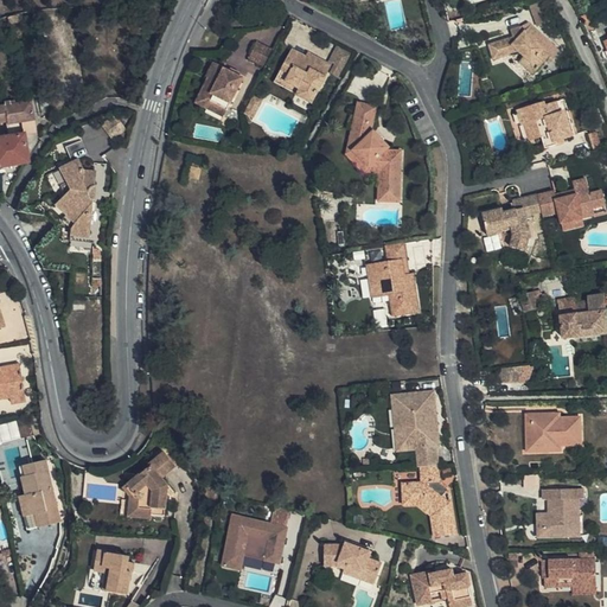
[(544,6),(535,8),(540,25),(549,21),(544,6)]
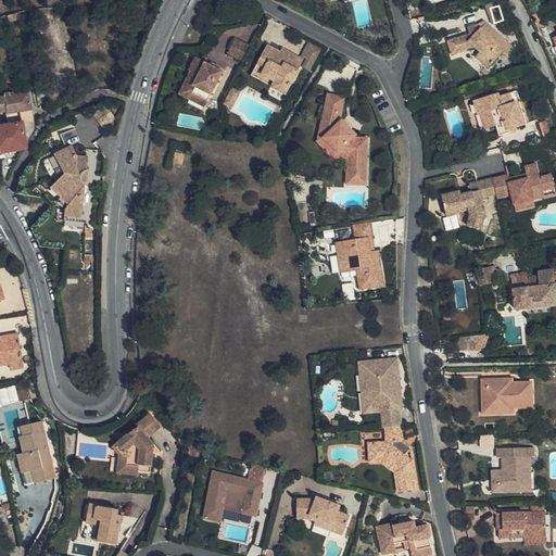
[(495,29),(491,25),(489,23),(481,27),(478,25),(468,27),(470,35),(449,40),(452,54),(468,50),(466,42),(469,41),(480,52),(493,64),(504,52),(498,47),(500,46),(494,39),(500,34),(495,29)]
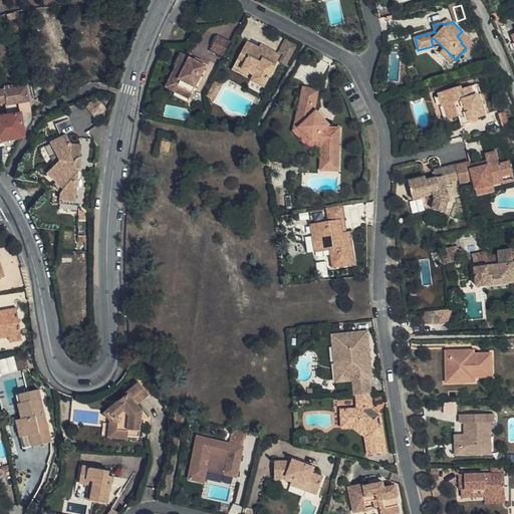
[(230,38),(217,32),(209,46),(222,53),(230,38)]
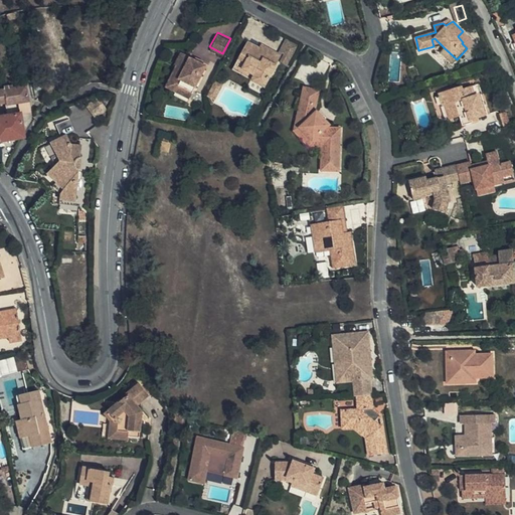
[(284,52),(293,56),(300,44),(287,37),(280,49),(284,52)]
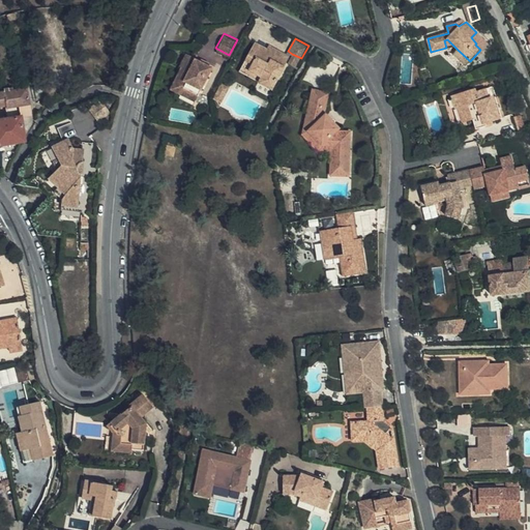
[(289,56),(275,49),(273,52),(266,48),(254,41),(244,58),(253,62),(248,69),(260,76),(258,80),(271,87),(289,56)]
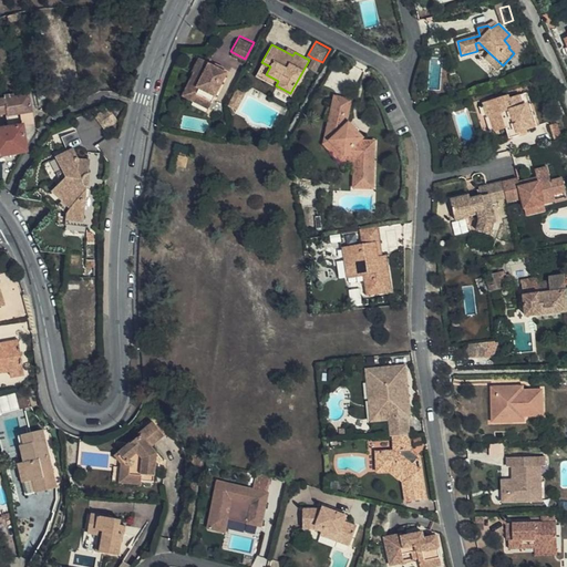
[(503,65),(490,53),(485,58),(498,70),(503,65)]
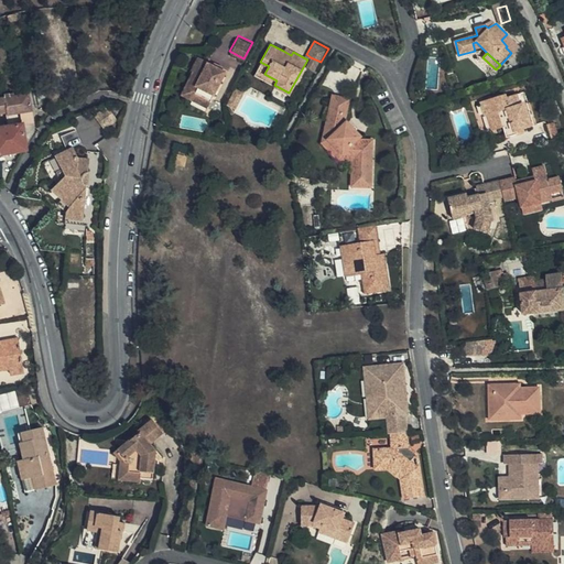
[(206,60),(197,55),(191,67),(193,68),(179,96),(188,101),(191,96),(207,104),(210,96),(225,68),(206,60)]
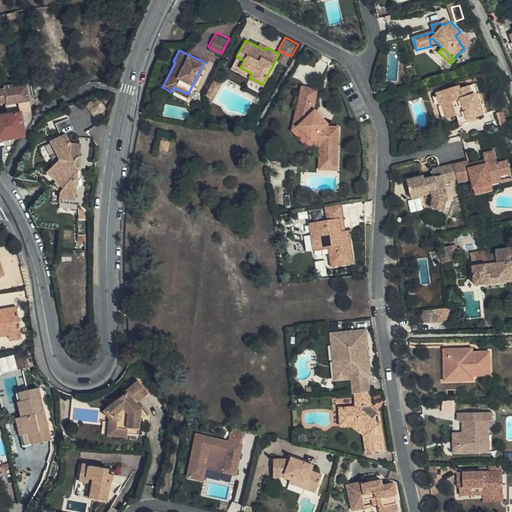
[(287,64),(291,56),(282,52),(278,60),(287,64)]
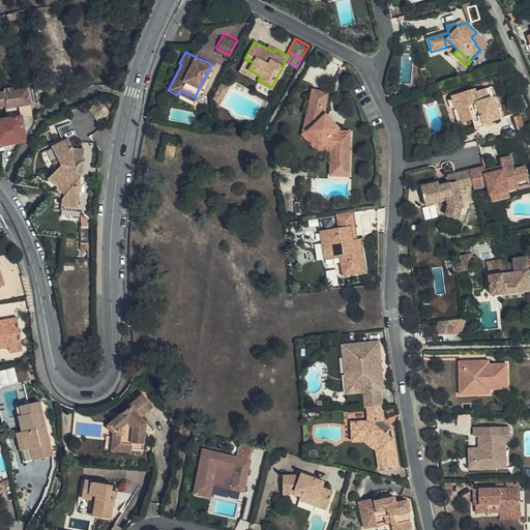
[(238,69),(258,80),(260,76),(248,69),(253,62),(244,58),(238,69)]
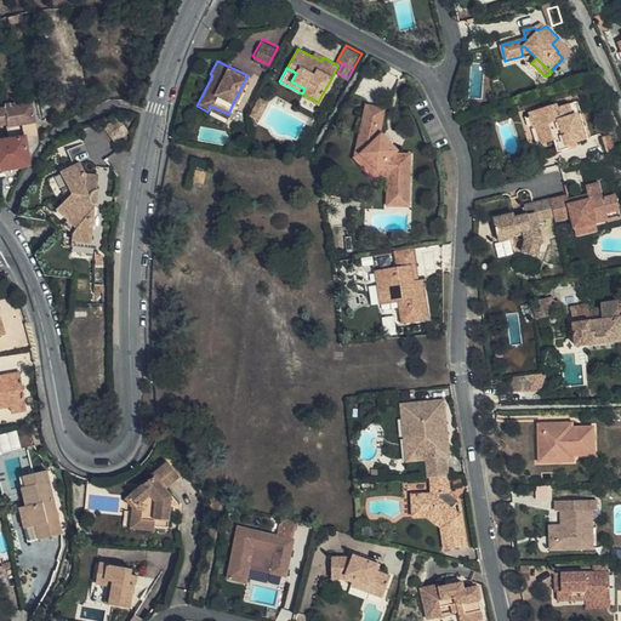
[(267,98),(263,97),(258,104),(256,103),(250,113),(257,117),(267,98)]
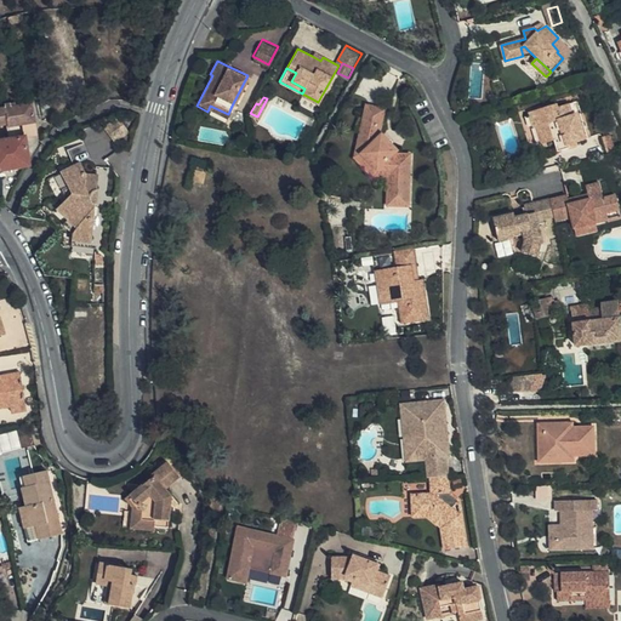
[(371,172),(391,174),(411,165),(411,154),(394,153),(375,137),(377,130),(382,108),(364,103),(351,155),(371,172)]
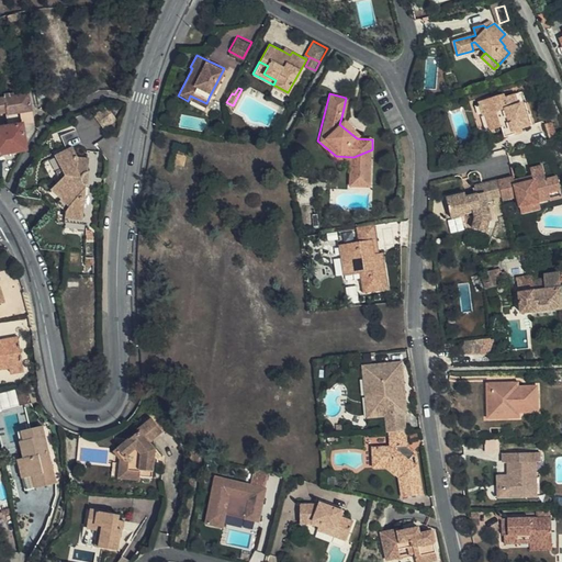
[(0,112),(4,111),(7,126),(21,123),(21,126),(32,124),(26,94),(0,98),(0,112)]
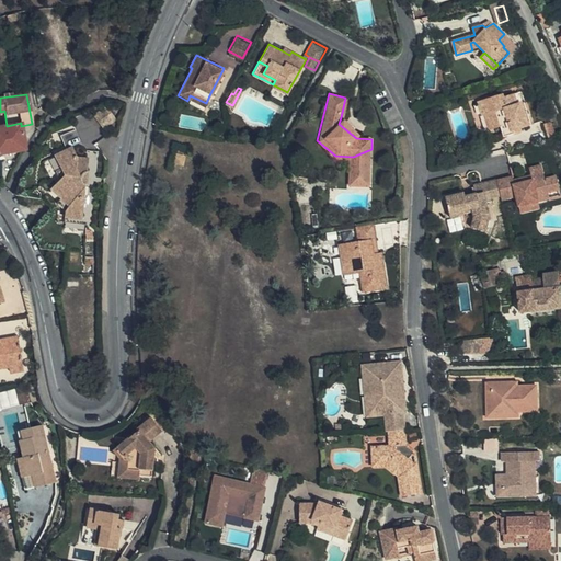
[(522,104),(528,129),(533,128),(526,104),(527,104),(524,94),(516,96),(518,105),(522,104)]
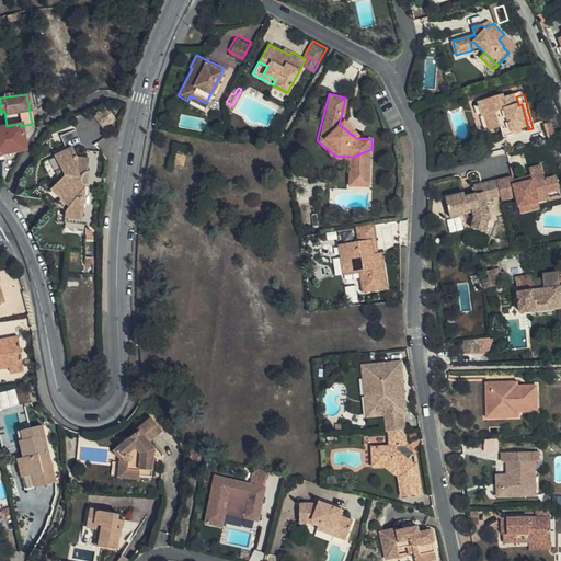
[(206,103),(190,95),(187,101),(203,109),(206,103)]
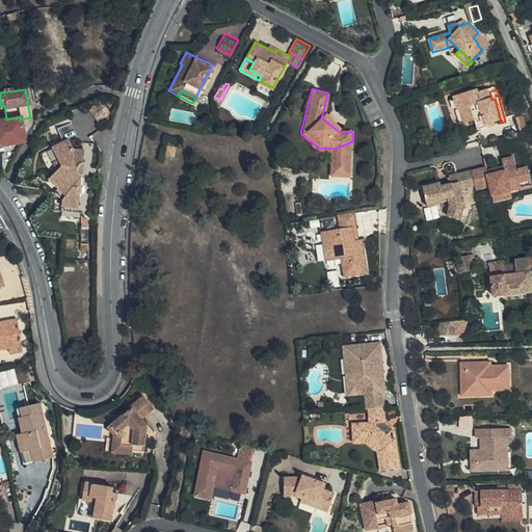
[(491,100),(489,91),(480,94),(479,91),(454,98),(457,110),(459,110),(466,108),(470,123),(476,122),(478,132),(489,129),(488,127),(496,125),(501,123),(495,99),(491,100)]
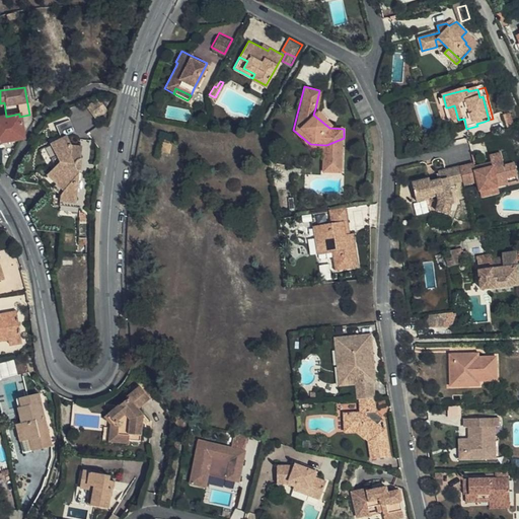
[(454,105),(448,107),(452,122),(458,120),(454,105)]
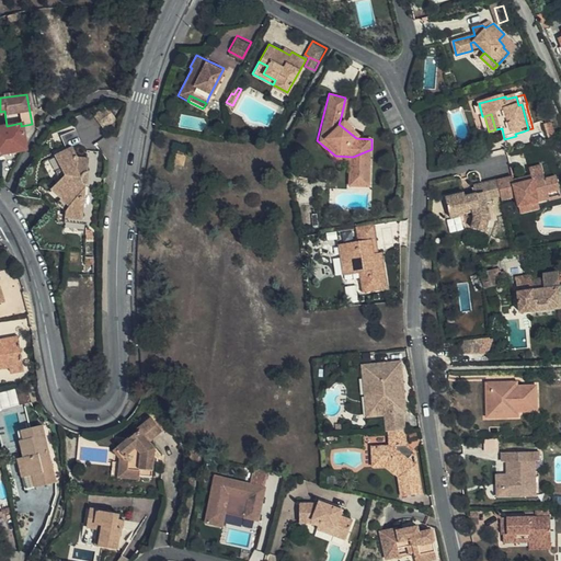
[(346,123),(341,117),(339,124),(356,138),(359,134),(346,123)]
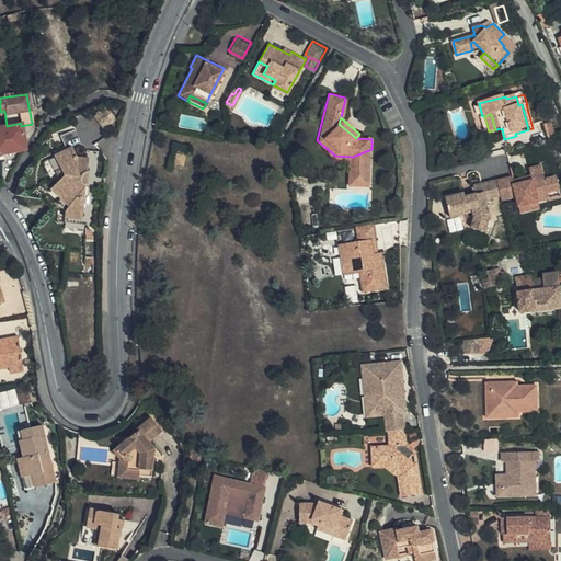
[(0,153),(25,150),(21,126),(21,123),(7,126),(0,127),(0,153)]
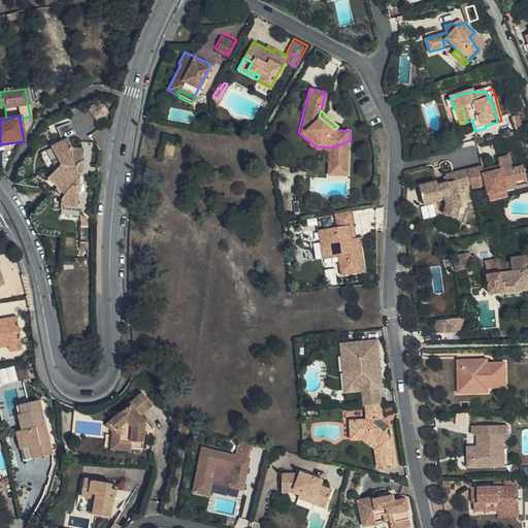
[(520,117),(514,119),(518,134),(525,132),(520,117)]
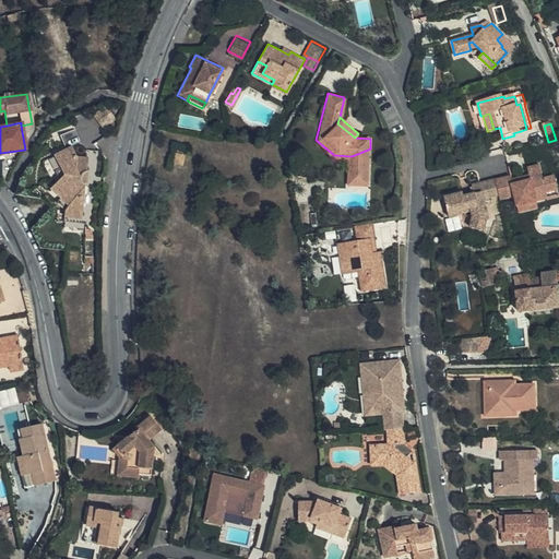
[(72,131),(62,135),(66,144),(75,140),(72,131)]
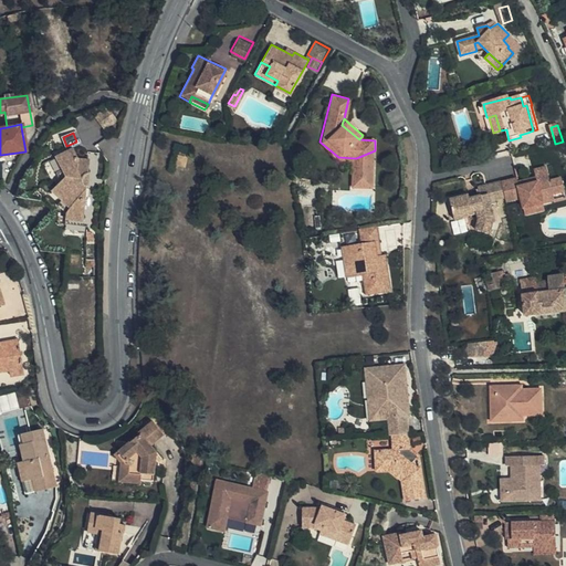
[(69,209),(58,219),(63,227),(69,226),(67,247),(74,247),(85,248),(87,229),(90,229),(98,155),(88,154),(86,161),(80,161),(71,144),(53,153),(60,165),(62,171),(58,174),(61,181),(52,191),(69,209)]
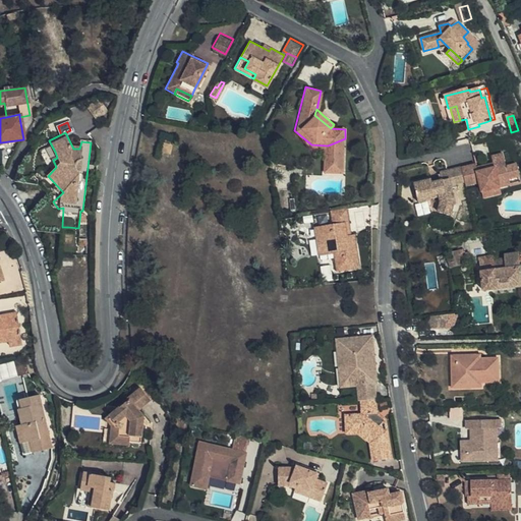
[(345,138),(328,146),(327,171),(343,171),(345,138)]
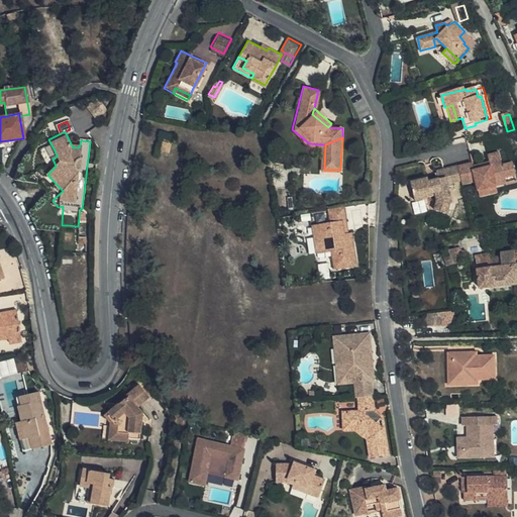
[(474,166),(459,169),(462,183),(464,187),(478,184),(480,193),(497,189),(507,187),(506,181),(516,179),(514,167),(504,170),(500,157),(489,160),(491,166),(475,170),(474,166)]
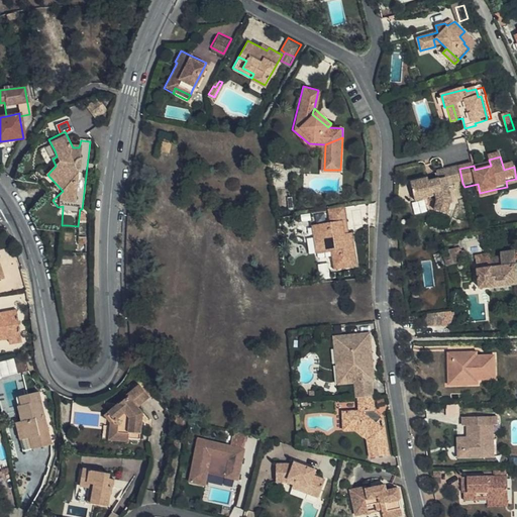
[(459,169),(459,168),(446,170),(437,172),(439,180),(435,181),(437,189),(431,190),(429,183),(427,178),(410,182),(414,200),(425,197),(425,195),(437,192),(439,200),(436,210),(448,214),(453,202),(453,201),(449,186),(462,183),(459,169)]
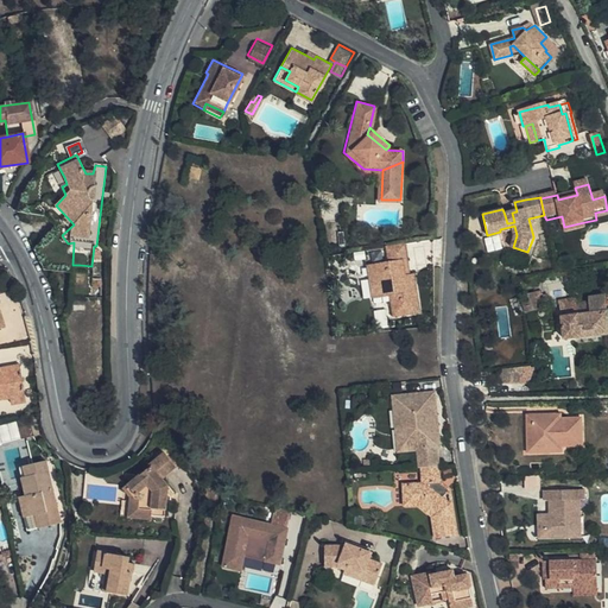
[(607,216),(607,209),(607,210),(595,213),(596,220),(607,216)]
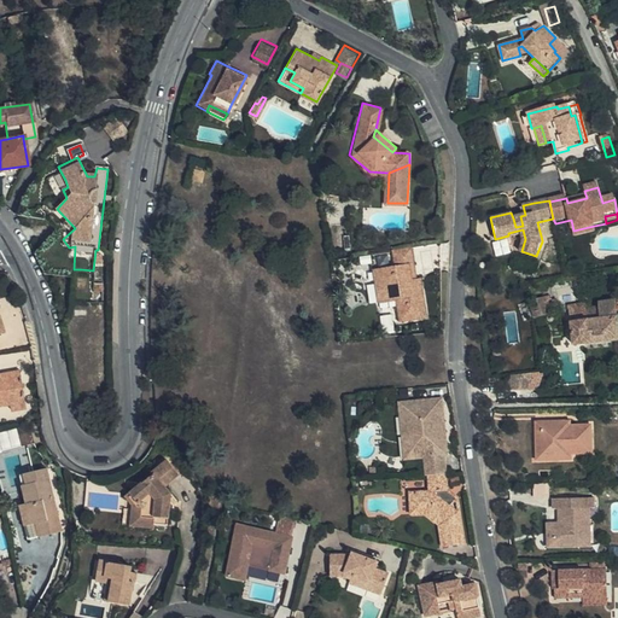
[(594,226),(573,231),(575,237),(595,232),(594,226)]
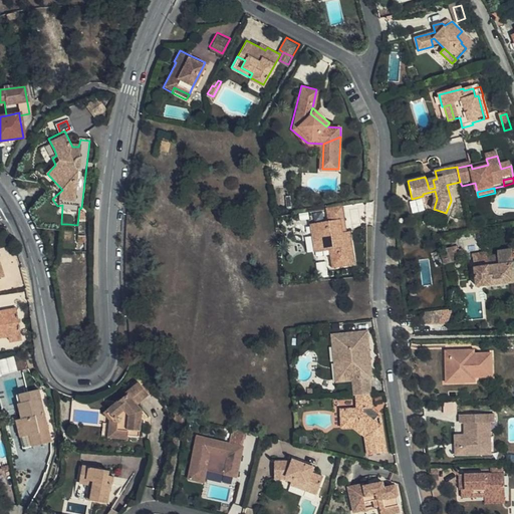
[(347,219),(344,207),(328,210),(330,220),(313,223),(315,236),(323,235),(326,251),(333,250),(336,268),(358,264),(353,231),(349,232),(344,233),(342,220),(347,219)]
